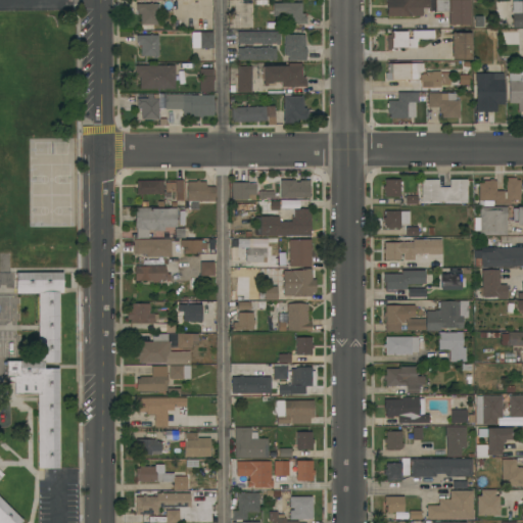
[(386,16),(386,0),(422,0),(422,16),(386,16)]
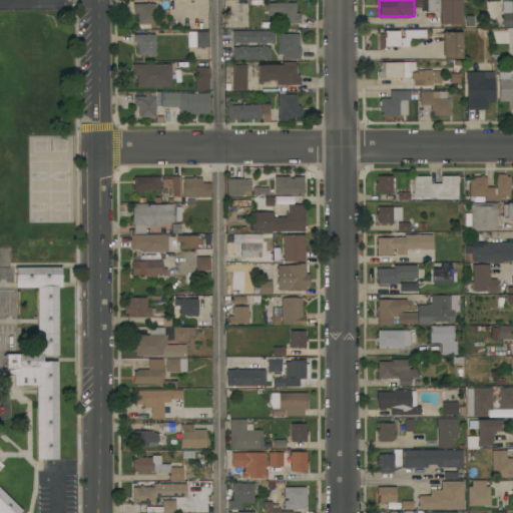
[(440,24),(440,12),(427,12),(427,0),(461,0),(461,24),(440,24)]
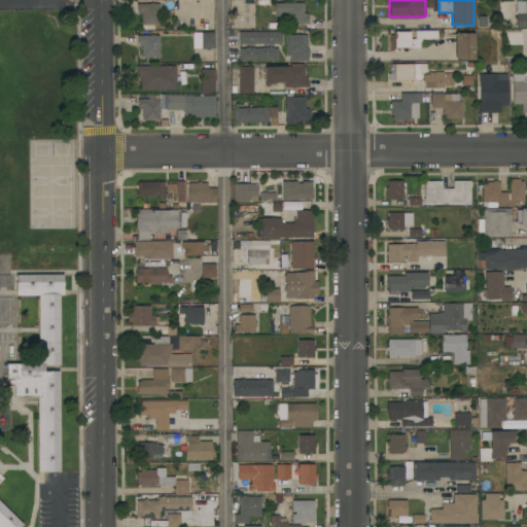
[(517,14),(516,14),(516,2),(525,2),(525,0),(526,0),(526,29),(517,29),(517,14)]
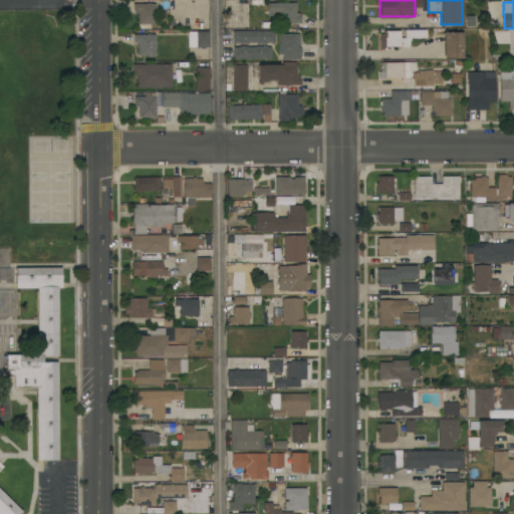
[(155,24),(138,24),(138,14),(135,14),(135,11),(134,11),(134,4),(147,4),(147,3),(149,3),(149,4),(155,4),(155,24)]
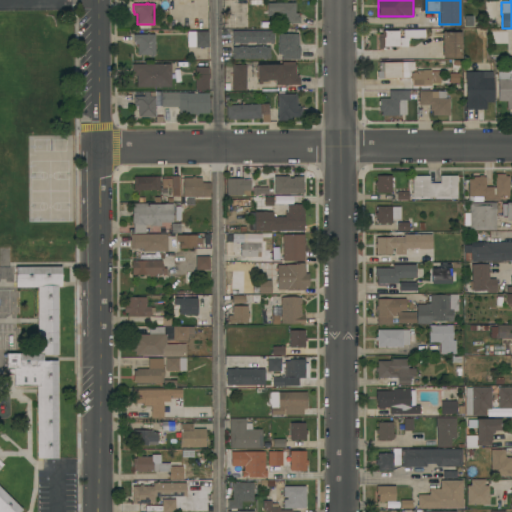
[(295,3),(295,14),(298,14),(298,17),(299,17),(299,23),(286,24),(286,25),(283,25),(283,24),(278,24),(278,12),(272,12),(272,16),(267,16),(267,3),(295,3)]
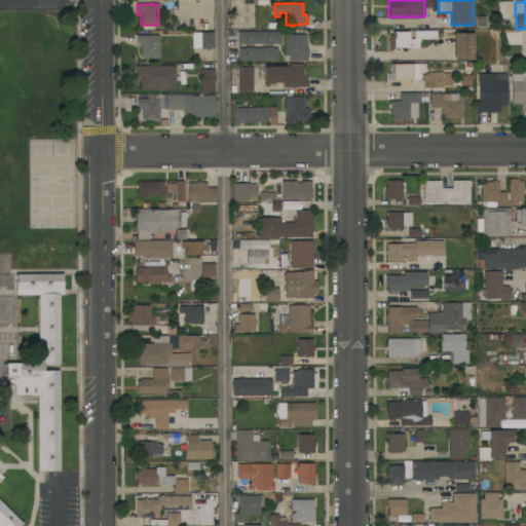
[(477,28),(477,16),(485,16),(485,28),(477,28)]
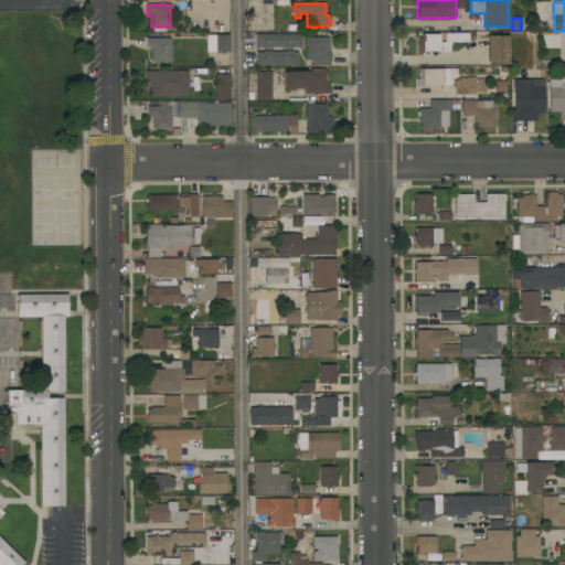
[(469,42),(451,42),(451,45),(449,45),(449,52),(438,52),(438,53),(435,53),(435,52),(432,52),(432,53),(428,53),(428,54),(418,54),(418,51),(417,51),(417,45),(418,45),(418,39),(422,39),(422,34),(439,34),(439,42),(445,42),(445,33),(468,33),(469,42)]
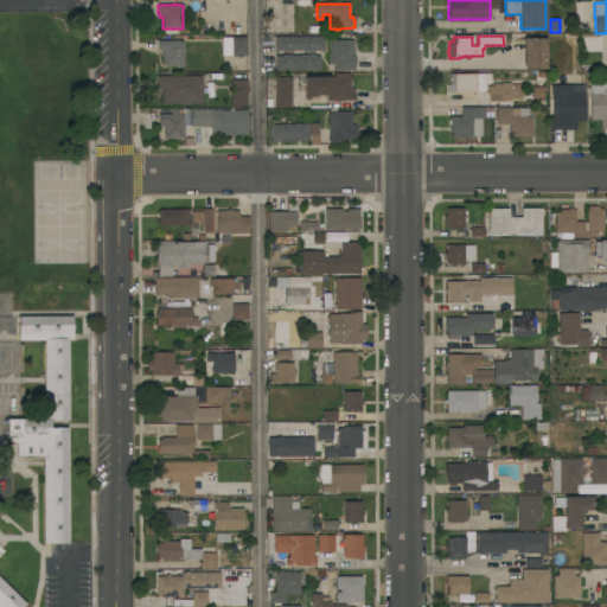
[(324,37),(324,51),(324,52),(320,52),(320,51),(314,51),(314,52),(302,52),(302,51),(293,51),(293,52),(282,52),(282,51),(275,51),(275,37),(324,37)]
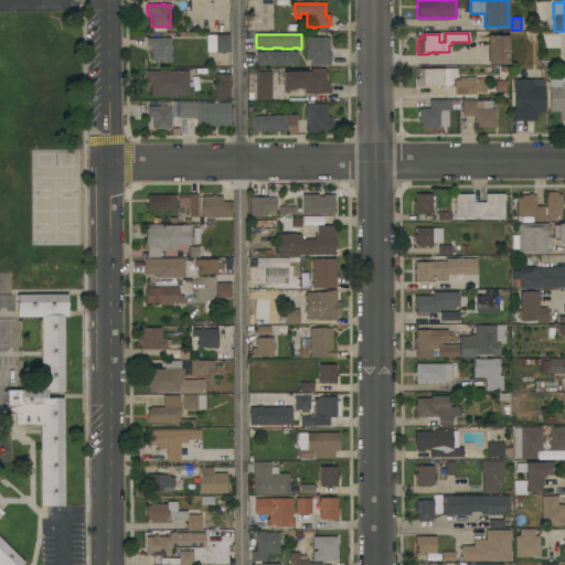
[(230,52),(206,52),(206,35),(230,35),(230,52)]
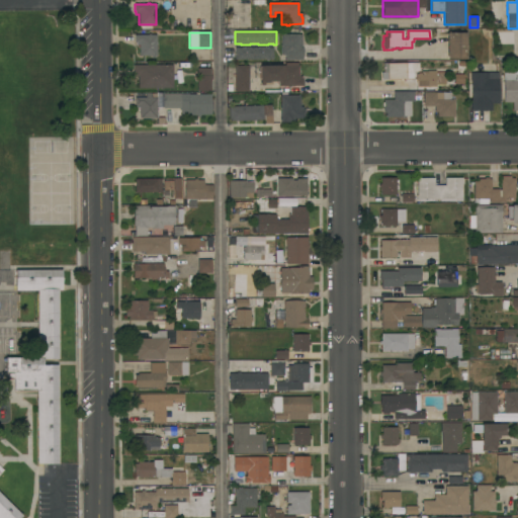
[(447,33),(465,33),(466,60),(447,60),(447,33)]
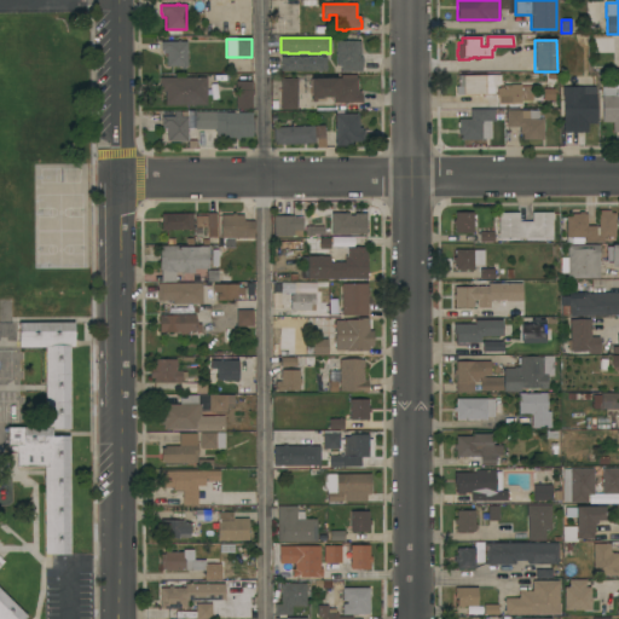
[(177,42),(177,41),(179,41),(179,42),(186,42),(186,67),(185,67),(185,69),(180,69),(180,67),(166,67),(166,55),(162,55),(162,51),(161,51),(161,42),(177,42)]
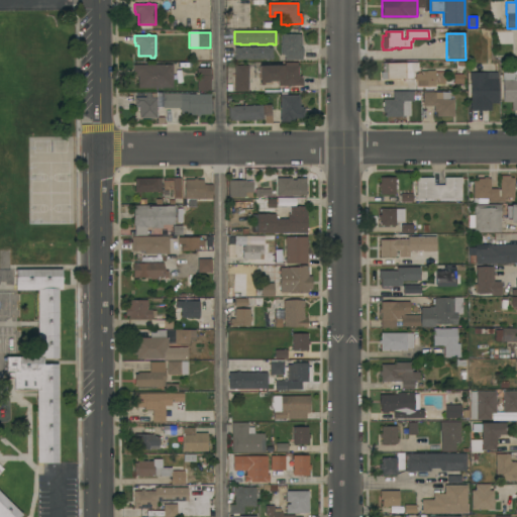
[(281,34),(301,34),(301,48),(302,48),(302,56),(302,61),(284,61),(284,56),(281,56),(281,34)]
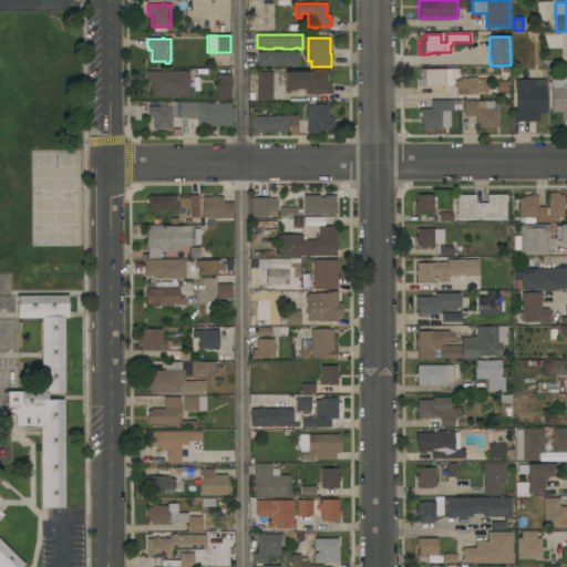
[(257,65),(257,52),(264,52),(264,51),(274,51),(274,52),(282,52),(282,51),(294,51),(294,52),(299,52),(299,65),(257,65)]
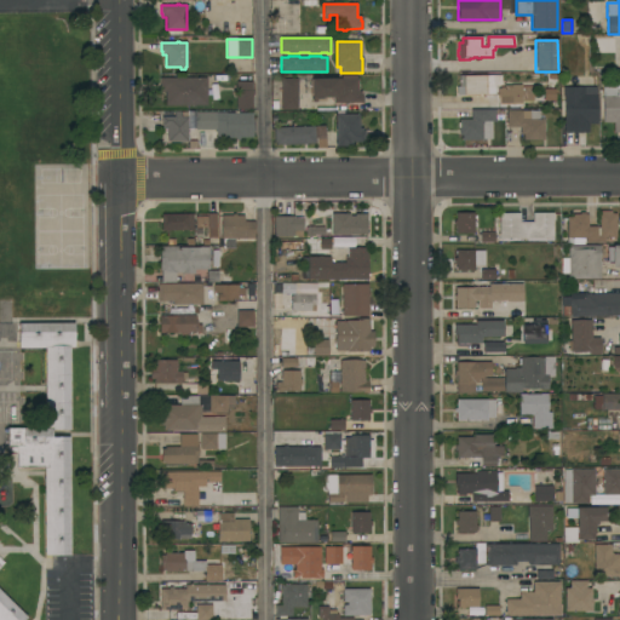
[(340,79),(340,75),(356,75),(356,79),(357,79),(357,91),(361,91),(361,96),(362,96),(362,104),(333,104),(333,97),(308,98),(308,95),(303,95),(303,79),(340,79)]
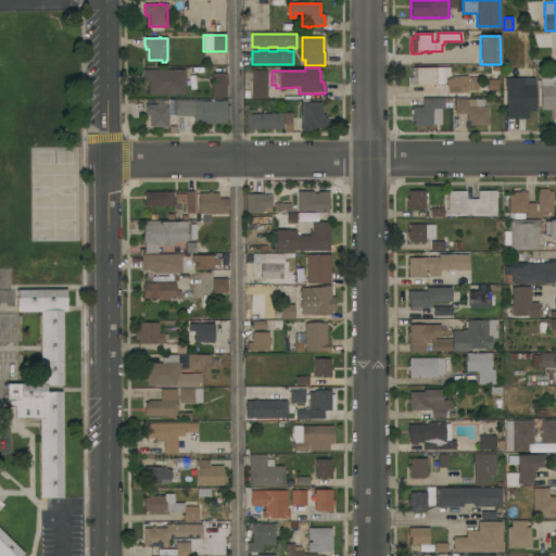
[(408,86),(408,79),(412,79),(411,68),(446,67),(446,77),(458,77),(458,76),(467,76),(468,83),(478,83),(478,93),(467,93),(467,96),(464,96),(464,93),(458,93),(458,99),(447,99),(447,87),(446,87),(446,78),(439,78),(439,80),(436,80),(436,86),(408,86)]
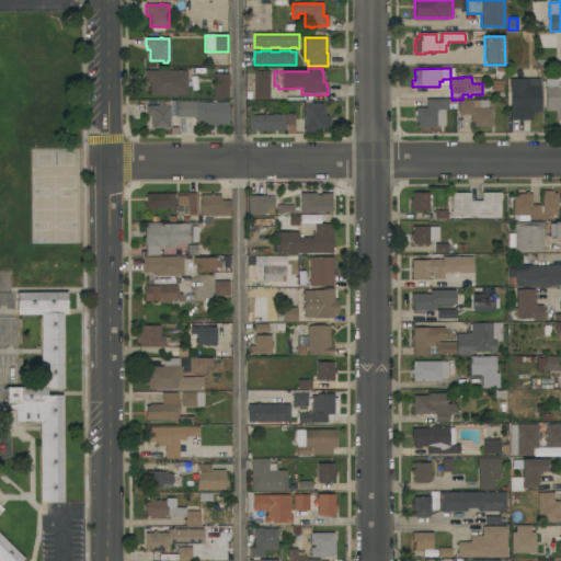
[(149,96),(149,83),(146,83),(146,86),(144,86),(144,78),(145,78),(144,71),(186,70),(187,95),(149,96)]
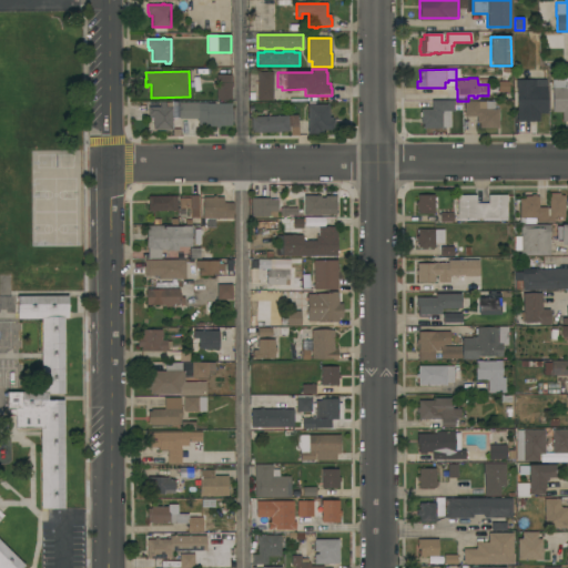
[(257,72),(272,72),(272,101),(257,101),(257,72)]
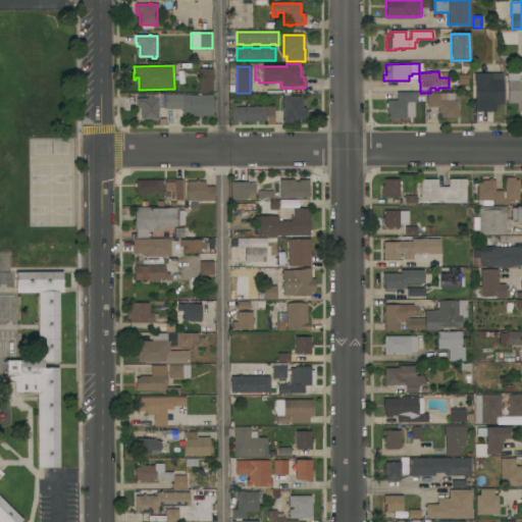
[(199,69),(212,69),(212,75),(213,75),(213,80),(212,80),(212,93),(199,93),(199,69)]
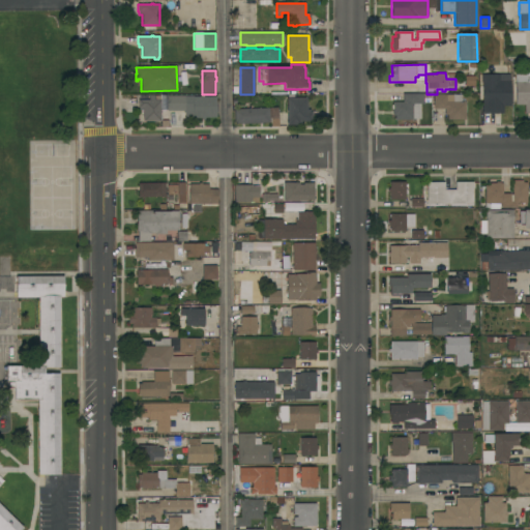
[(529,114),(524,114),(524,105),(514,105),(514,72),(529,72),(529,114)]
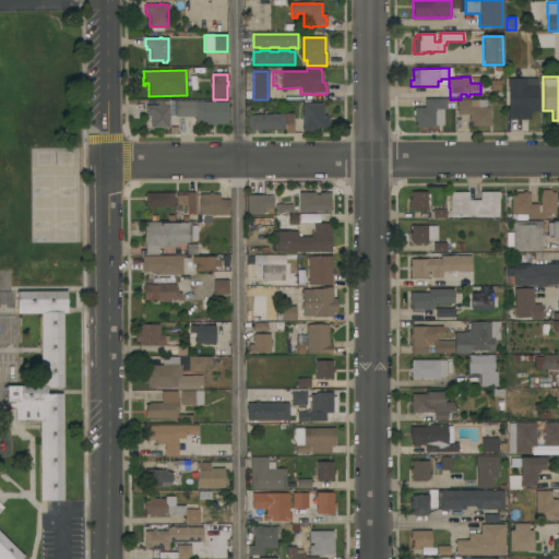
[(508,110),(509,110),(508,90),(507,79),(526,79),(526,85),(538,85),(538,113),(531,113),(531,119),(508,120),(508,110)]
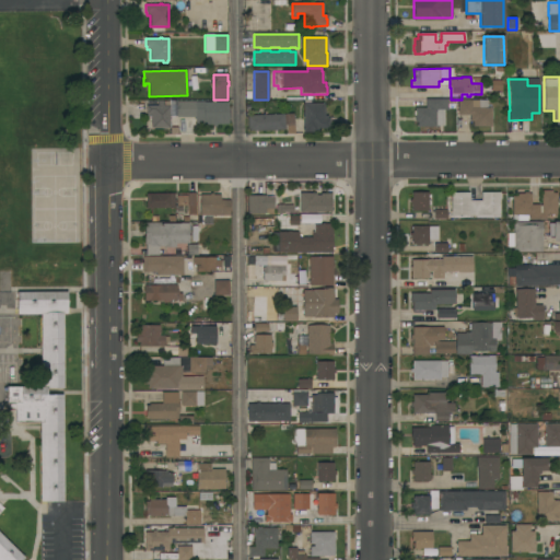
[(303,104),(303,100),(310,100),(310,103),(324,103),(324,116),(328,116),(328,118),(329,118),(329,129),(317,129),(317,132),(303,132),(303,104)]
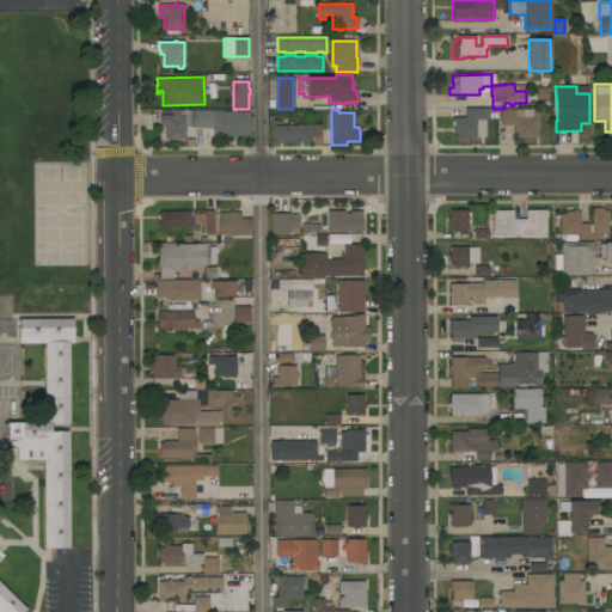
[(489,121),(485,121),(485,138),(476,138),(476,139),(456,139),(456,134),(453,134),(453,118),(465,118),(465,109),(489,109),(489,121)]
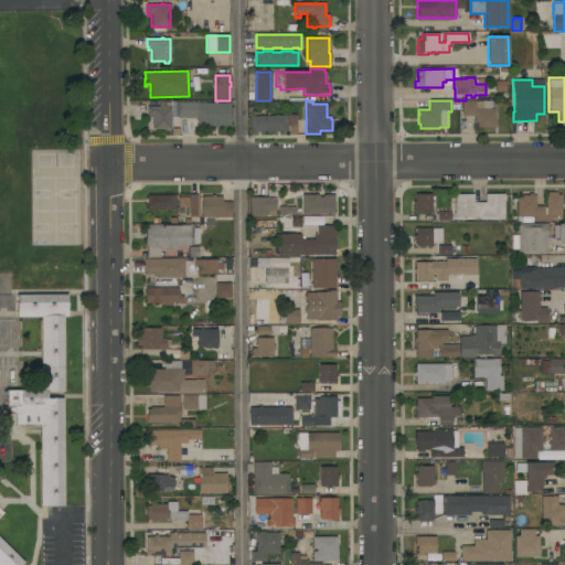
[(496,128),(477,128),(477,123),(473,123),(473,116),(461,116),(461,102),(491,102),(491,109),(496,109),(496,128)]
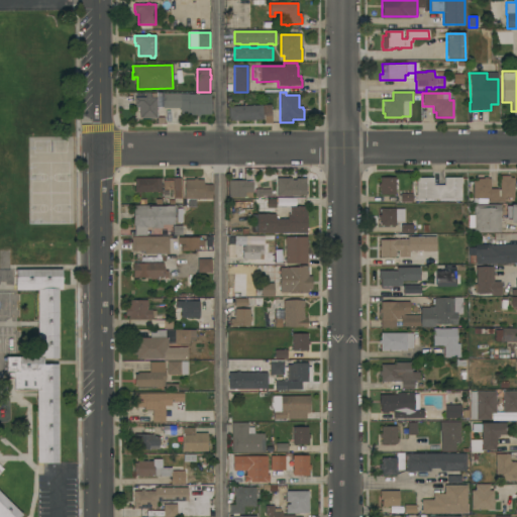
[(142,118),(142,120),(139,120),(139,118),(138,118),(138,108),(135,108),(135,104),(134,104),(134,98),(144,98),(144,94),(150,94),(150,97),(157,98),(156,118),(142,118)]
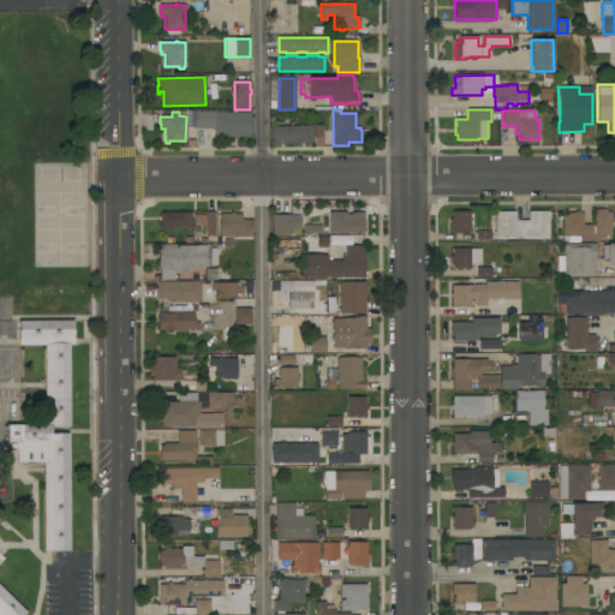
[(224,112),(224,113),(250,112),(250,137),(239,137),(239,138),(237,138),(237,139),(233,139),(233,138),(214,138),(214,129),(193,129),(193,112),(224,112)]
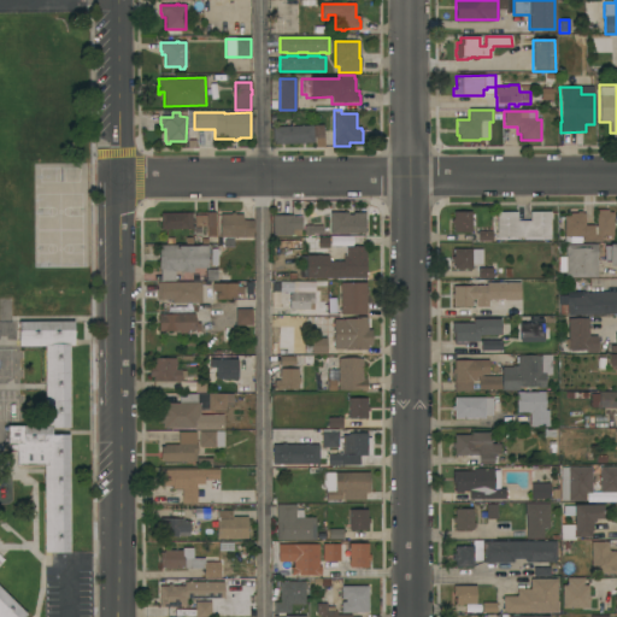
[(323,125),(324,148),(316,148),(315,144),(272,145),(272,128),(323,125)]
